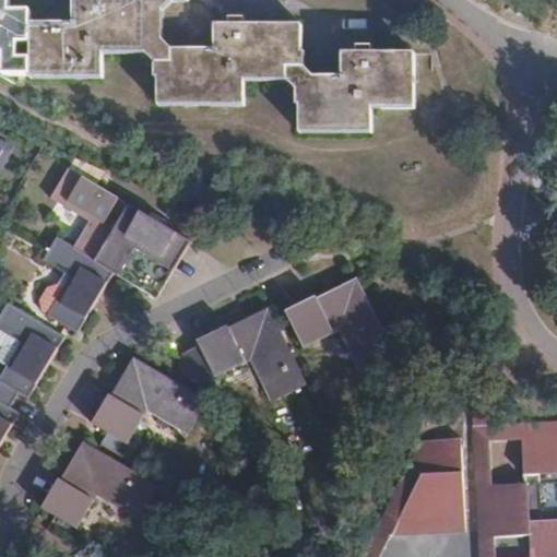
[(0,76),(2,78),(2,76),(2,74),(30,74),(30,23),(30,10),(9,10),(8,0),(0,0),(0,76)]
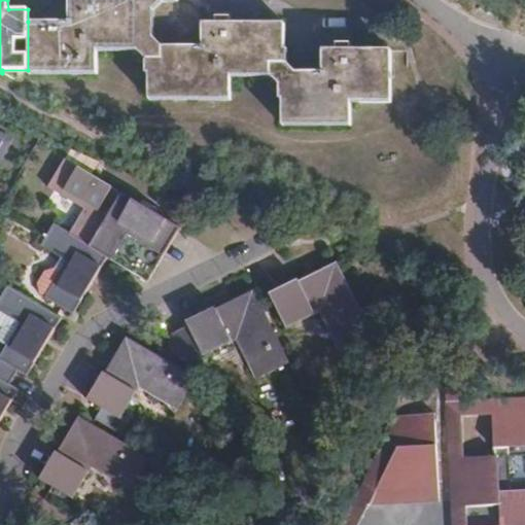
[(390,100),(390,48),(350,47),(350,41),(336,41),(335,48),(322,47),(321,70),(294,70),(286,62),(286,47),(283,46),(283,22),(230,22),(230,15),(215,15),(214,22),(202,22),(202,13),(189,2),(178,1),(178,0),(68,0),(69,22),(28,22),(28,70),(28,73),(96,73),(97,49),(137,50),(145,59),(145,72),(148,72),(148,98),(230,98),(231,74),(269,75),(278,83),(278,98),(281,98),(282,124),(350,124),(350,100),(390,100)]
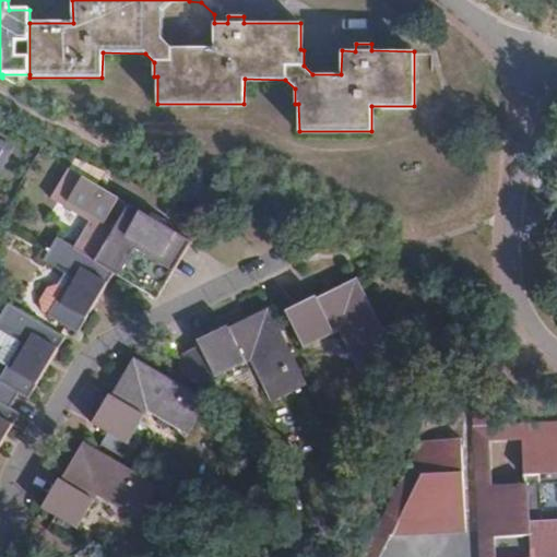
[(66,166),(93,182),(99,170),(72,154),(66,166)]
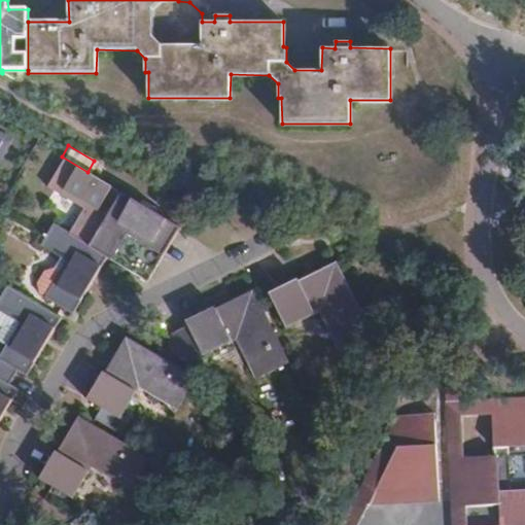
[(98,178),(88,172),(62,156),(45,184),(85,207),(70,234),(89,245),(120,193),(98,178)]
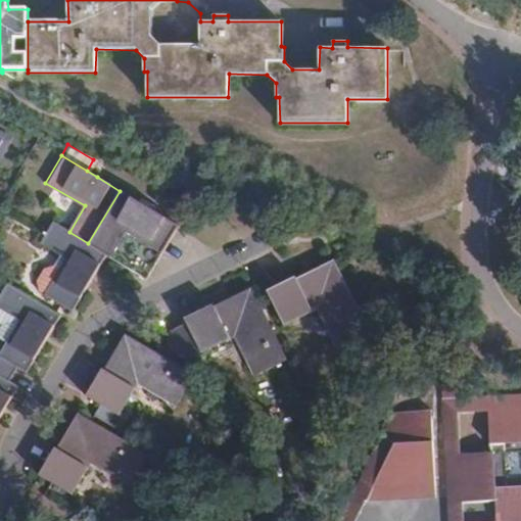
[(150,208),(120,191),(88,243),(104,254),(119,263),(150,208)]
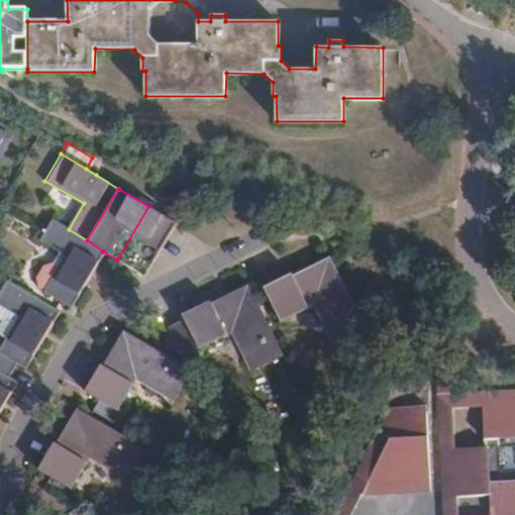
[(159,212),(148,206),(117,260),(143,275),(176,222),(159,212)]
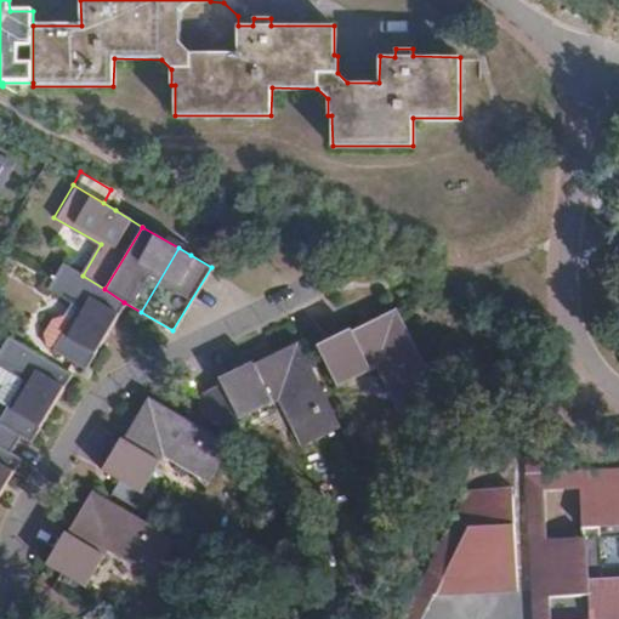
[(124,302),(104,289),(83,276),(79,273),(80,272),(62,262),(52,277),(47,287),(46,288),(69,302),(79,308),(54,351),(84,369),(106,333),(124,302)]
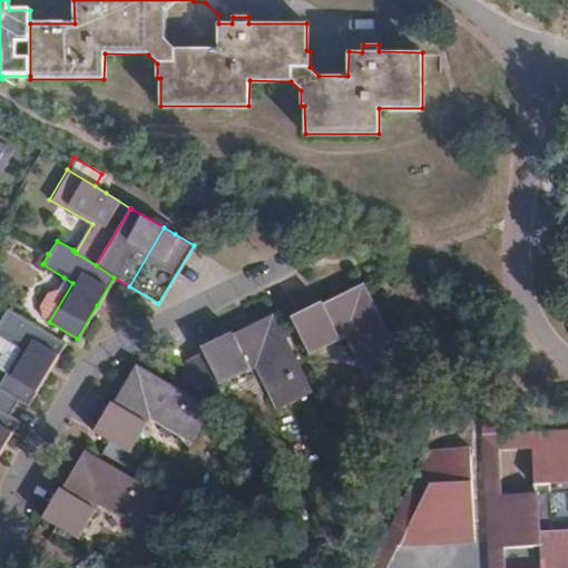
[(43,263),(48,254),(43,252),(39,260),(43,263)]
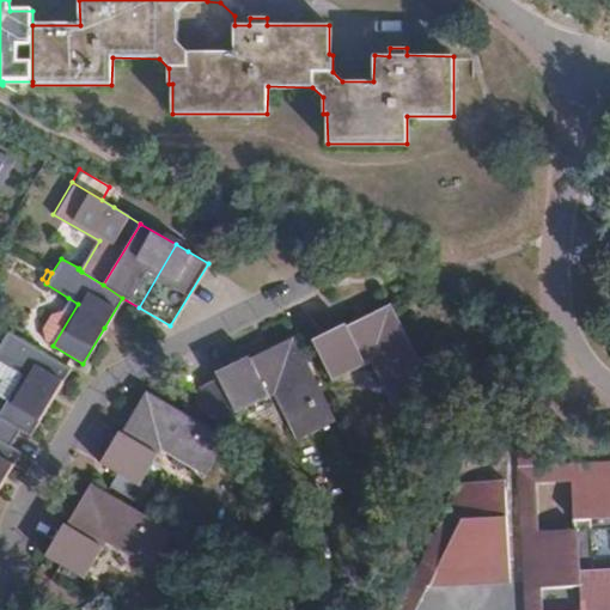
[(78,304),(68,298),(59,312),(49,312),(38,330),(42,340),(53,346),(78,304)]
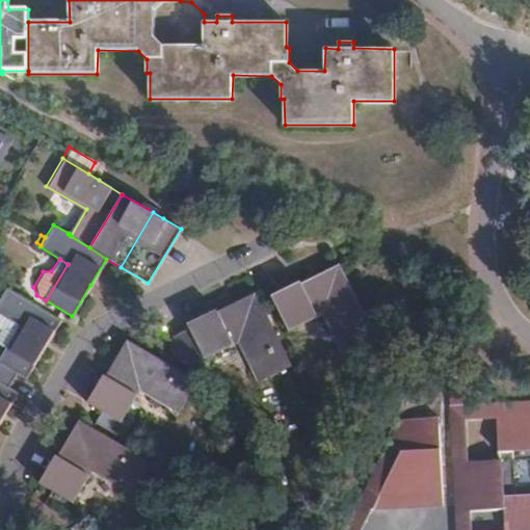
[(374,336),(339,263),(324,270),(300,283),(299,281),(270,295),(273,299),(287,328),(316,314),(314,311),(323,307),(337,335),(335,337),(341,350),(374,336)]
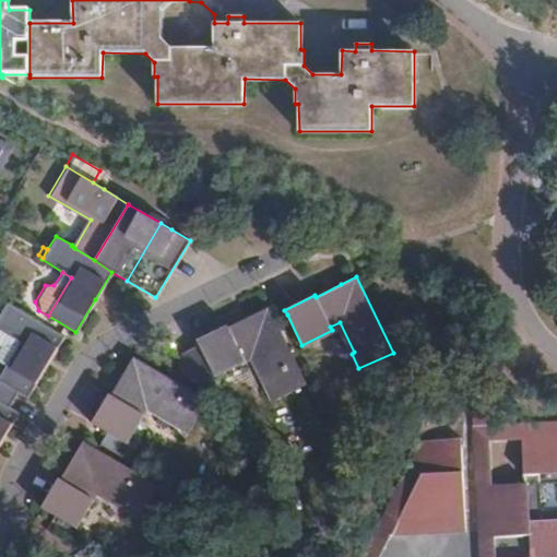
[(0,381),(16,392),(26,398),(46,365),(63,336),(6,301),(0,311),(0,327),(23,340),(9,365),(0,378),(0,381)]
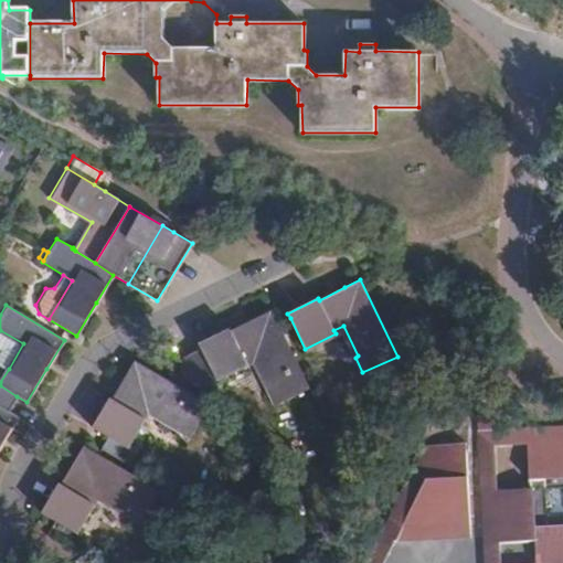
[(275,405),(304,391),(309,388),(271,309),(242,324),(230,330),(229,328),(198,343),(201,348),(177,360),(186,378),(201,386),(246,364),(245,360),(255,356),(269,385),(266,388),(275,405)]
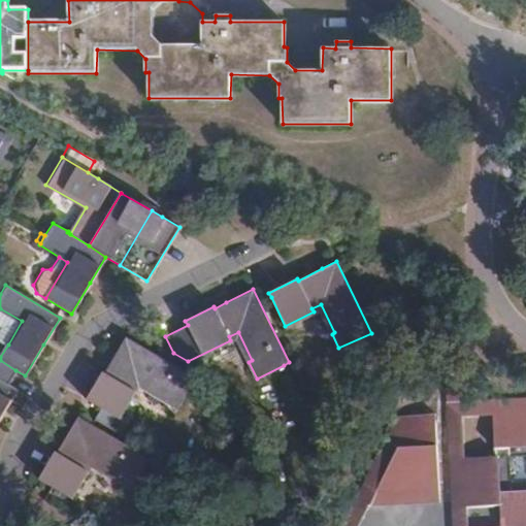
[(22,321),(0,308),(0,324),(1,325),(0,327),(0,340),(8,344),(22,321)]
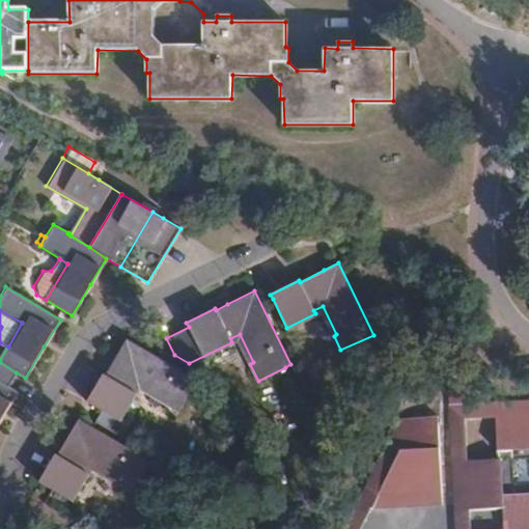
[(196,380),(127,338),(112,361),(104,374),(103,373),(86,400),(91,404),(119,420),(137,393),(133,390),(138,383),(165,397),(163,401),(178,411),(193,384),(196,380)]
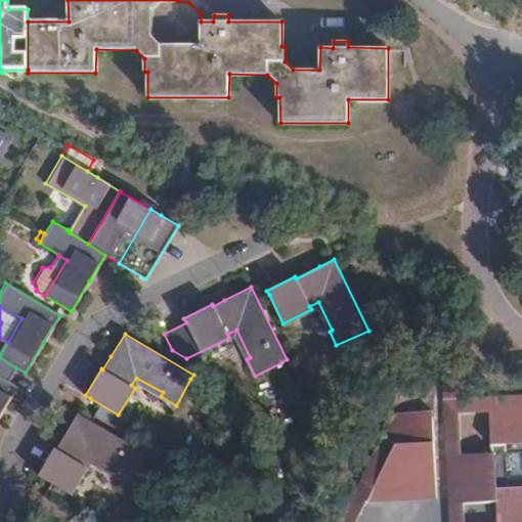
[(0,415),(1,412),(17,386),(8,381),(15,367),(0,357),(0,415)]
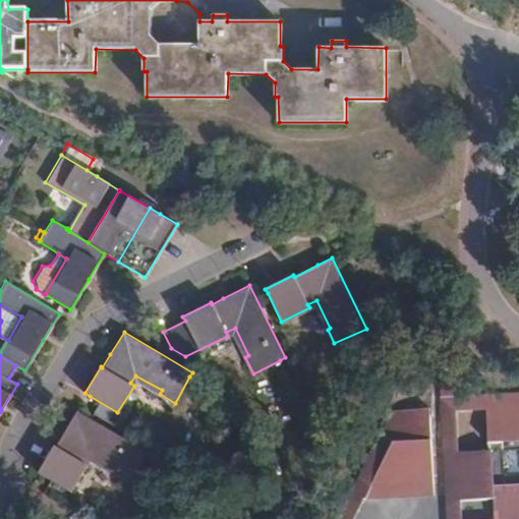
[(440,395),(459,394),(458,382),(439,382),(440,395)]
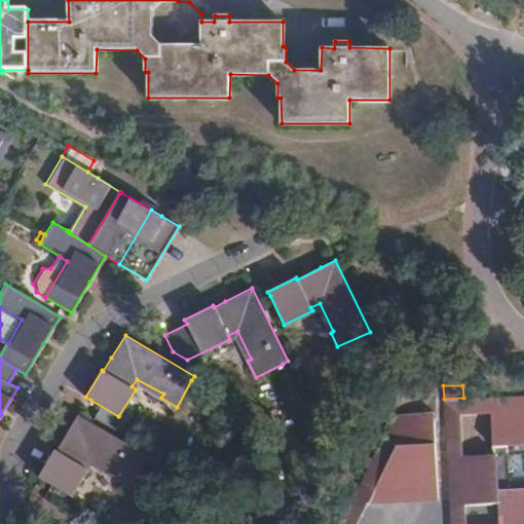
[(523,523),(523,395),(488,397),(489,411),(491,452),(461,454),(446,456),(449,502),(463,502),(496,501),(497,523),(523,523)]
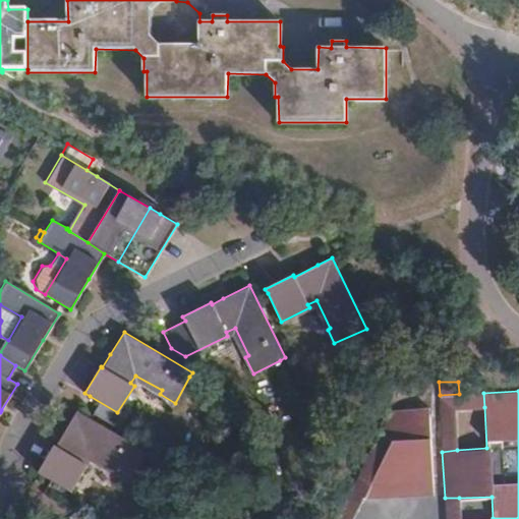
[(483,393),(459,394),(440,395),(442,452),(457,450),(455,409),(484,407),(483,393)]
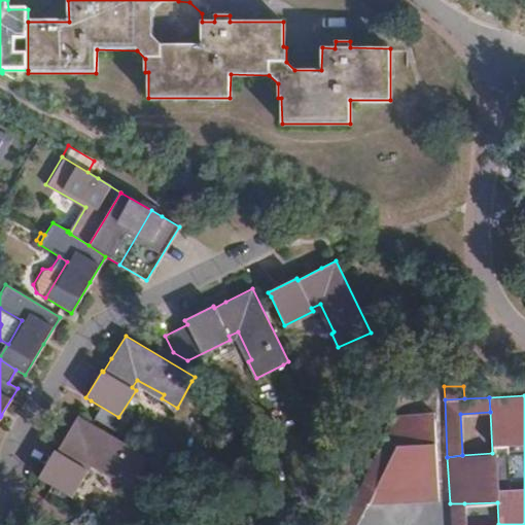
[(433,411),(396,415),(392,422),(407,421),(417,418),(433,417),(433,411)]
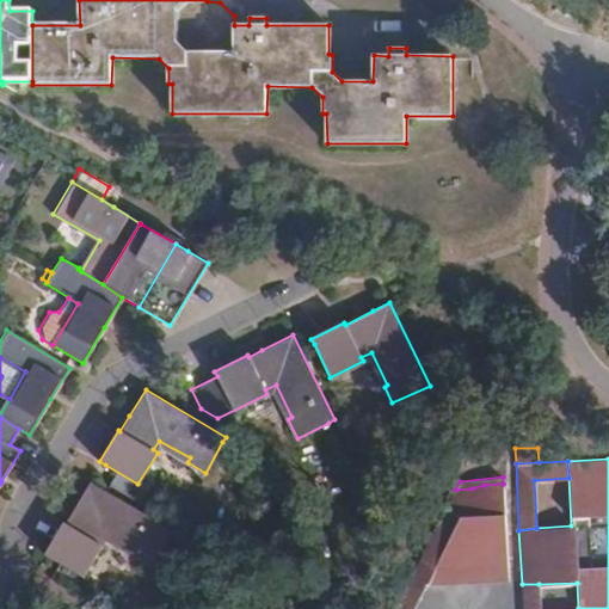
[(149,564),(168,535),(171,529),(93,484),(90,481),(69,512),(63,523),(65,523),(44,554),(60,564),(84,577),(100,546),(97,543),(105,531),(136,551),(134,555),(149,564)]
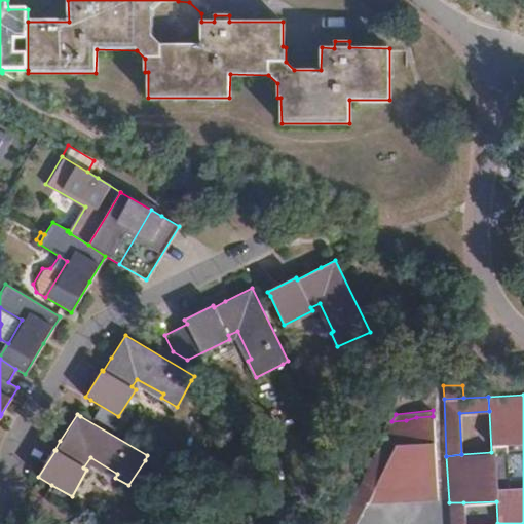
[(406,420),(391,421),(350,501),(367,500),(371,492),(436,488),(433,416),(416,417),(406,420)]
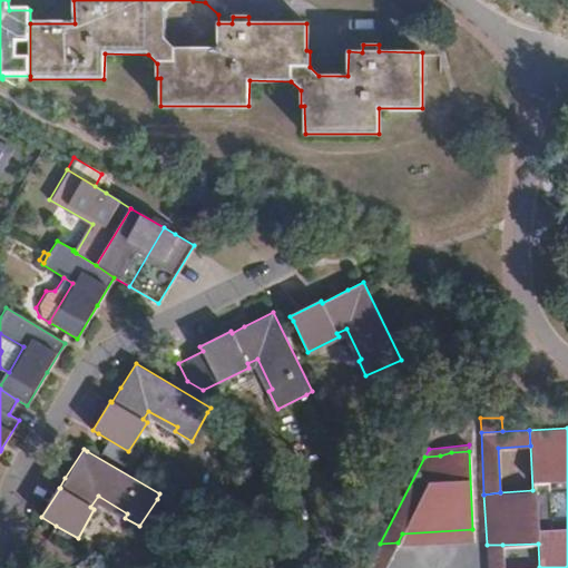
[(402,534),(398,542),(473,538),(472,529),(402,534)]
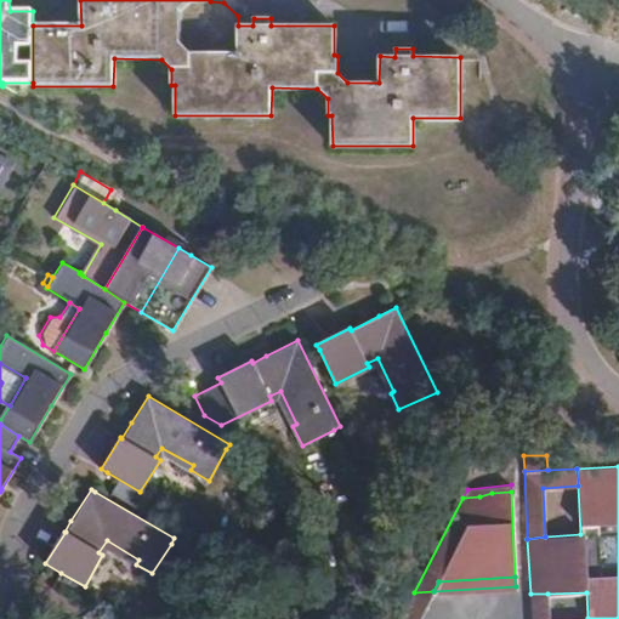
[(409,602),(429,601),(433,591),(414,592),(409,602)]
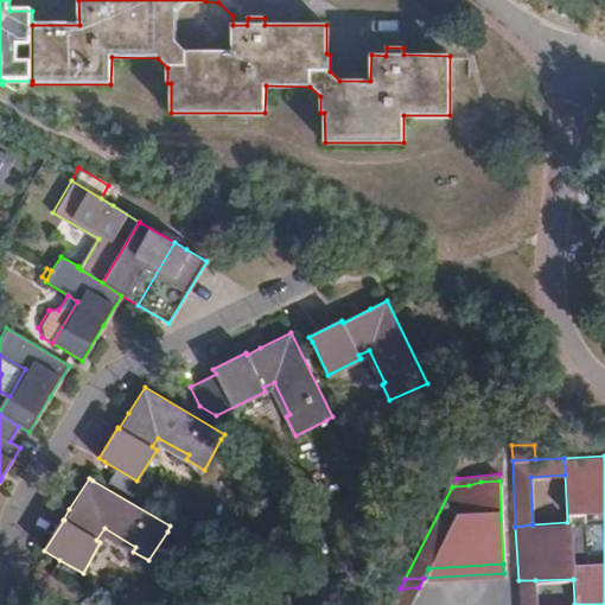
[(536,604),(535,580),(518,580),(520,604),(574,604),(552,604),(536,604)]
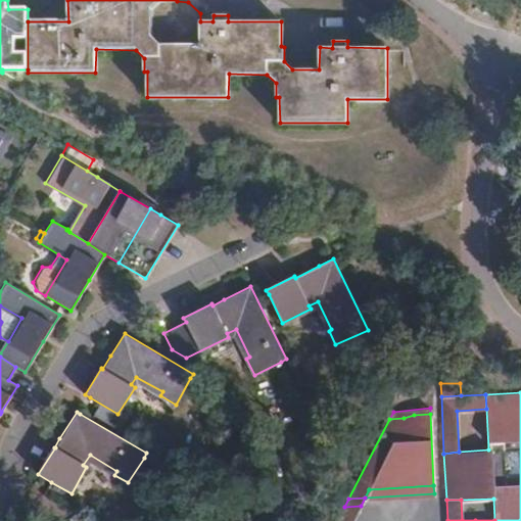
[(351,520),(361,506),(344,507),(336,520),(351,520)]
